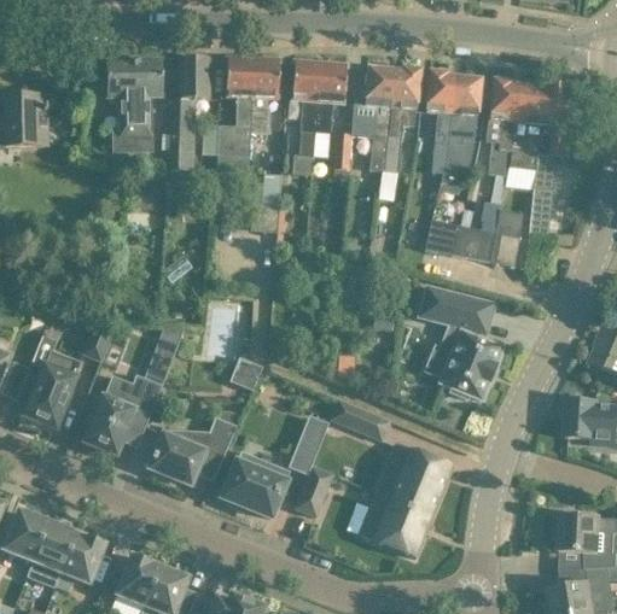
[(137,59),(109,60),(110,89),(110,103),(120,103),(121,129),(121,132),(116,132),(116,153),(138,152),(137,59)]
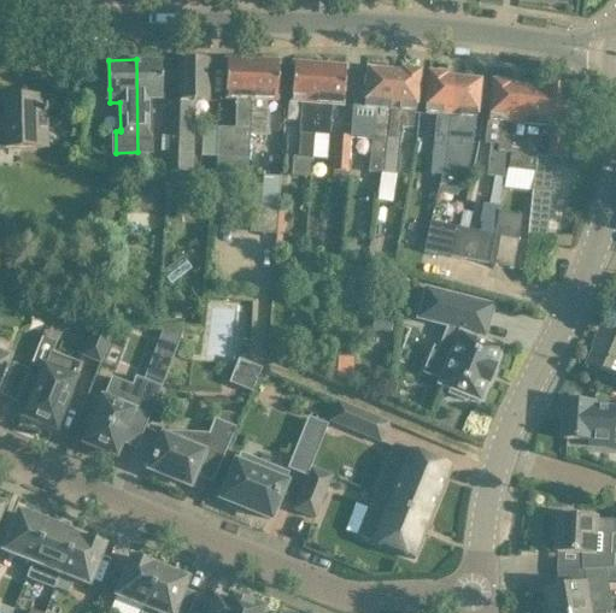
[(163,59),(136,59),(138,152),(153,152),(152,98),(164,98),(163,59)]
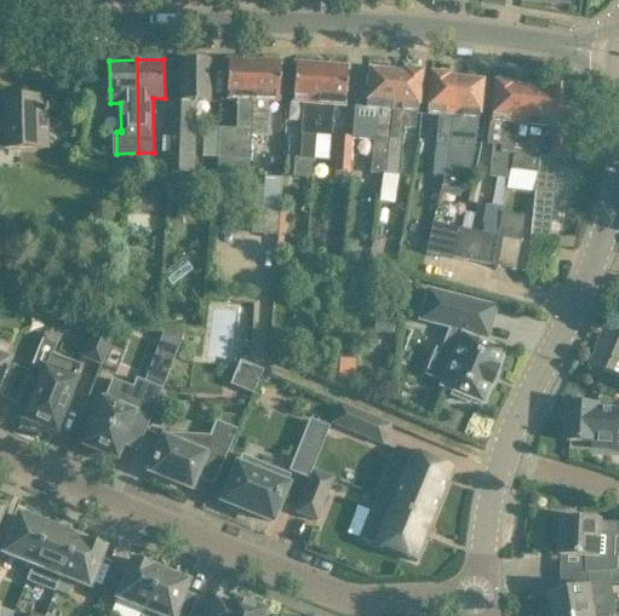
[(179,59),(179,84),(179,99),(172,99),(170,172),(194,172),(196,101),(210,101),(210,59),(179,59)]
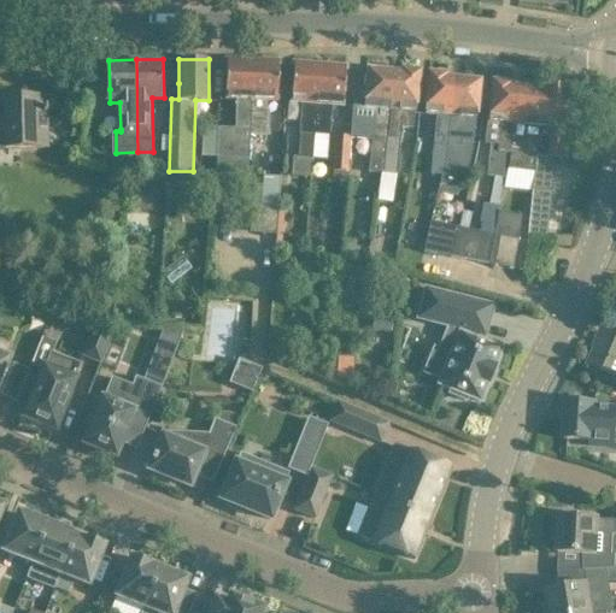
[(218,127),(217,155),(248,157),(248,133),(250,129),(251,129),(251,99),(252,84),(252,60),(227,59),(226,83),(226,98),(236,98),(236,127),(218,127)]
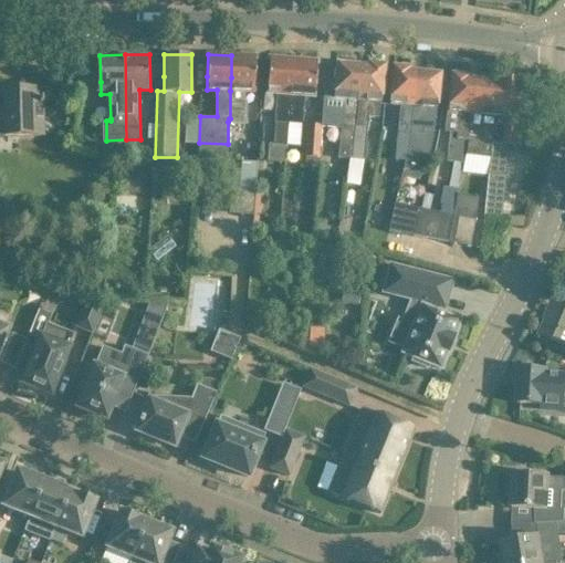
[(229,118),(228,122),(246,123),(247,100),(243,98),(243,91),(254,91),(254,79),(255,55),(231,55),(231,77),(230,91),(230,118),(229,118)]
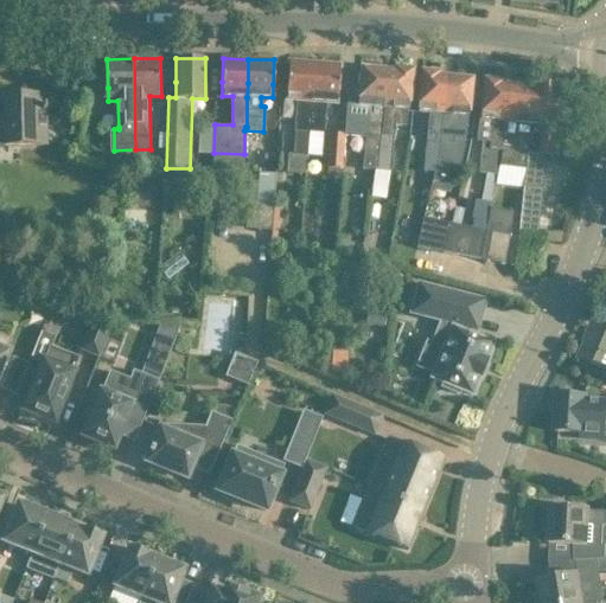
[(294,152),(307,153),(310,130),(314,63),(288,62),(286,100),(298,100),(294,152)]
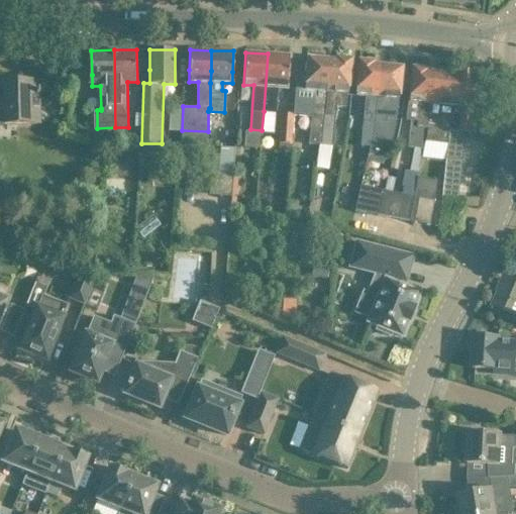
[(290,56),(268,54),(264,111),(262,130),(274,131),(277,87),(287,88),(290,56)]
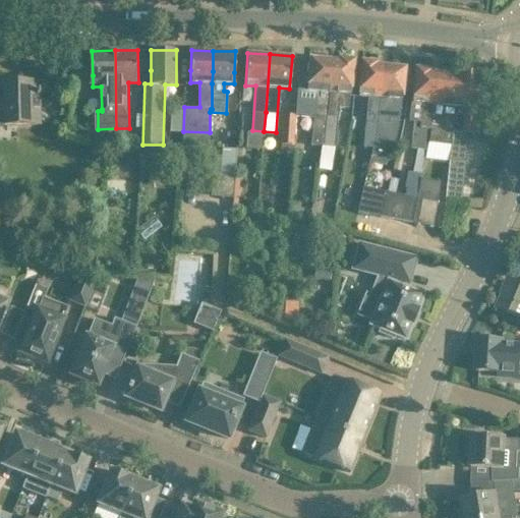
[(296,114),(296,116),(314,117),(312,144),(323,145),(327,116),(332,60),(310,58),(308,77),(307,89),(299,88),(296,114)]
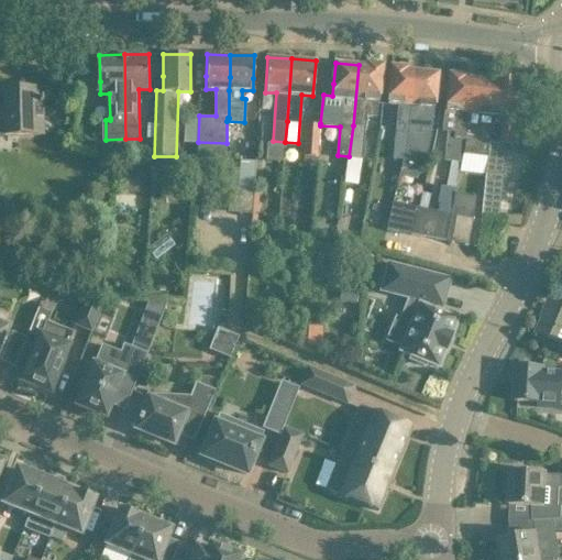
[(353,125),(349,156),(362,157),(365,127),(366,114),(377,116),(378,101),(379,87),(382,65),(366,64),(366,65),(359,65),(353,125)]
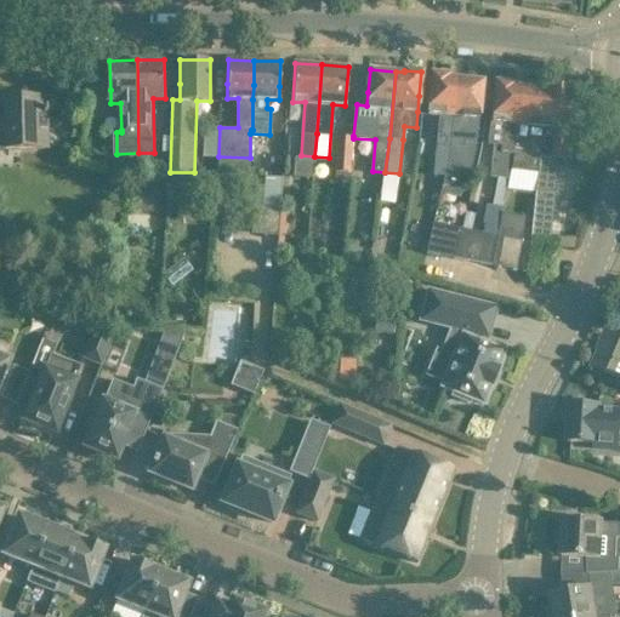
[(428,97),(427,113),(439,114),(437,143),(433,173),(444,175),(445,175),(450,146),(458,78),(448,76),(448,74),(431,73),(428,97)]
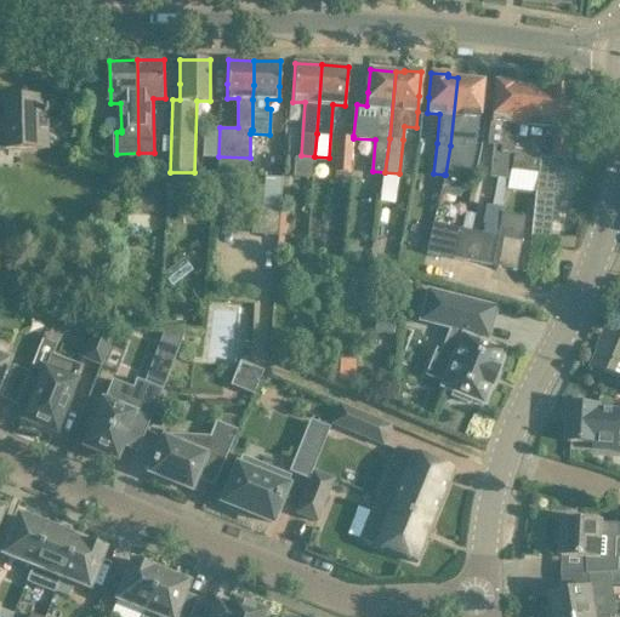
[(444,175),(441,193),(460,195),(468,183),(477,142),(479,118),(481,104),(483,80),(458,78),(450,146),(445,175),(444,175)]
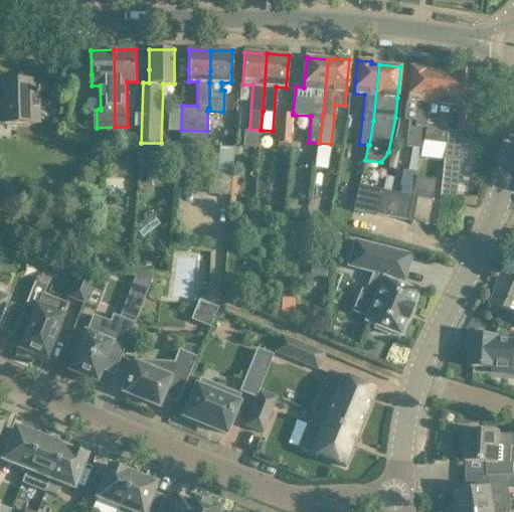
[(407,101),(405,119),(410,120),(407,145),(422,147),(423,140),(425,127),(433,71),(424,70),(425,68),(411,67),(408,88),(407,101)]
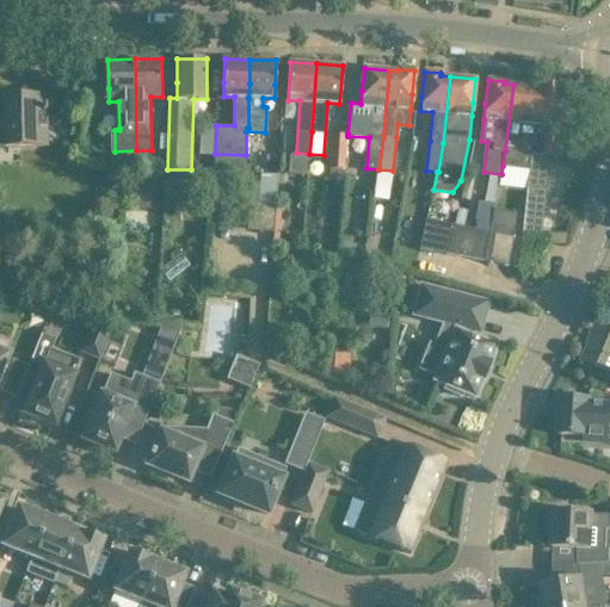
[(506,166),(501,185),(529,189),(529,187),(533,153),(530,153),(537,85),(536,85),(535,87),(513,85),(505,150),(503,166),(506,166)]
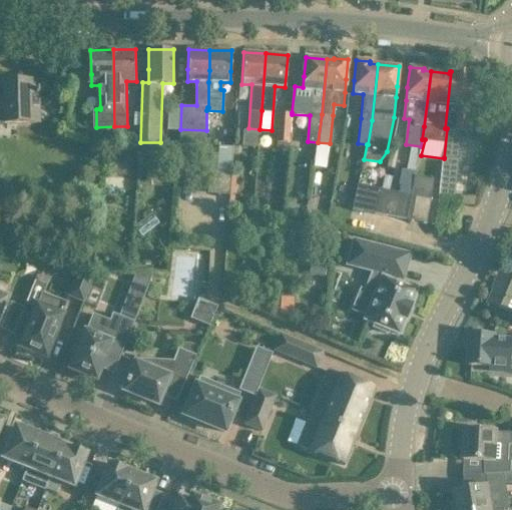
[(444,158),(441,195),(455,196),(458,158),(461,131),(466,131),(473,73),(451,71),(445,128),(447,128),(444,157),(444,158)]
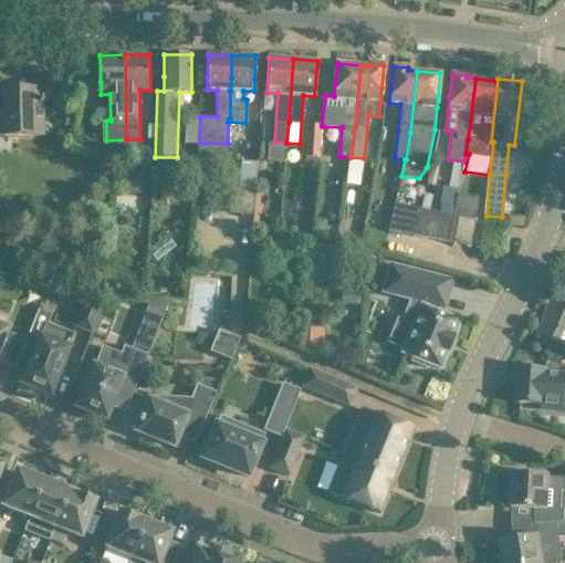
[(0,103),(0,134),(4,134),(42,134),(41,89),(3,90),(3,103),(0,103)]
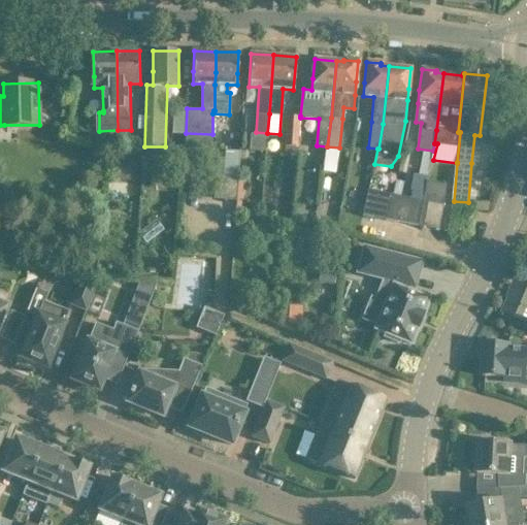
[(287,115),(284,144),(286,144),(285,153),(297,154),(298,145),(300,118),(300,116),(287,115)]
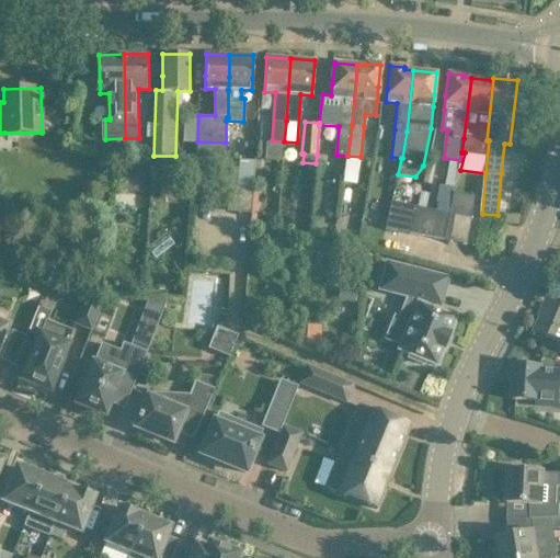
[(521,131),(518,151),(535,154),(537,133),(521,131)]
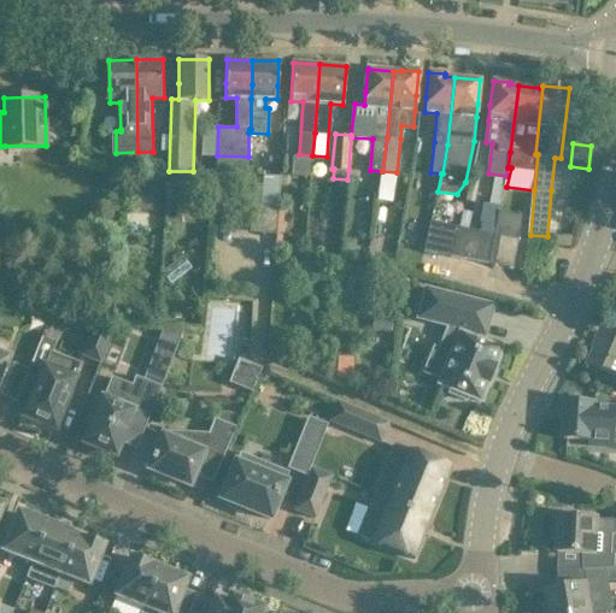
[(138,181),(136,207),(156,208),(158,182),(138,181)]
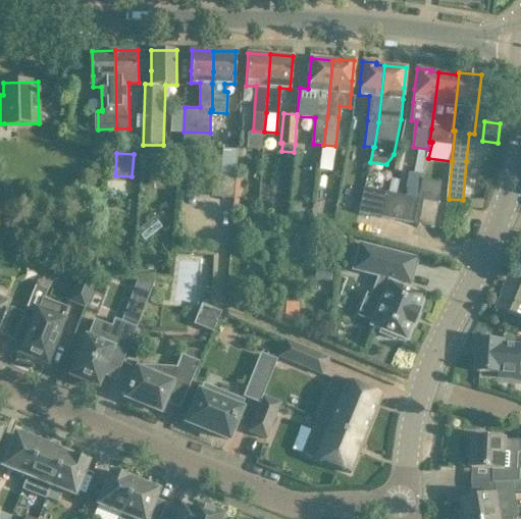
[(210,154),(209,165),(214,166),(221,169),(222,154),(210,154)]
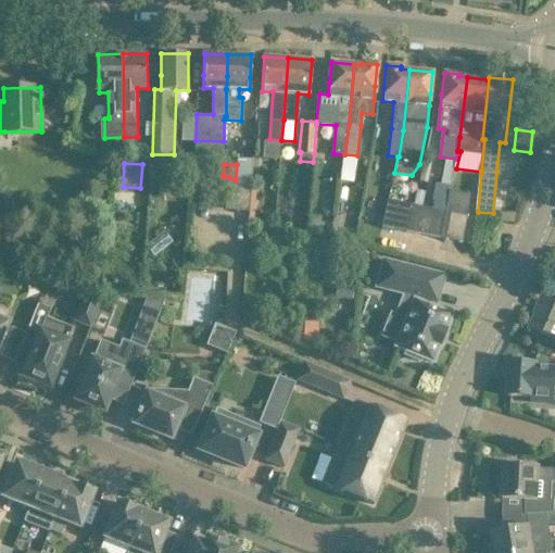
[(228,177),(227,189),(237,190),(236,208),(250,209),(251,184),(236,180),(228,177)]
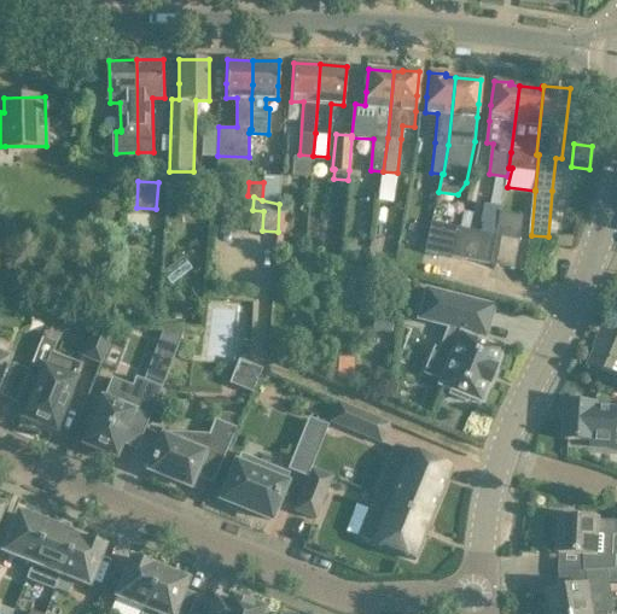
[(484,203),(479,221),(482,222),(481,231),(494,233),(500,211),(501,206),(489,204),(484,203)]
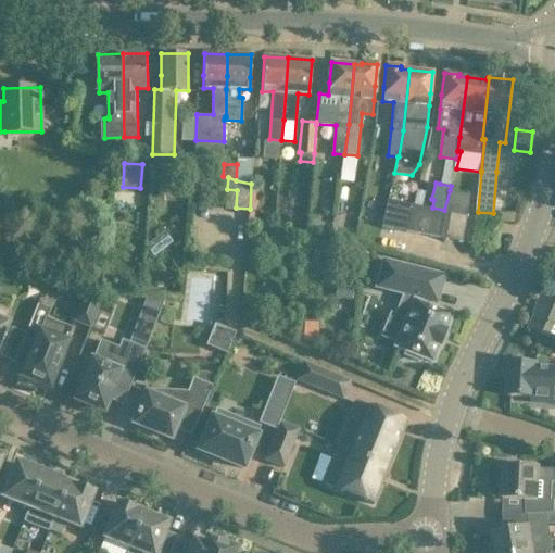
[(444,210),(440,236),(462,240),(467,216),(470,193),(450,190),(444,210)]
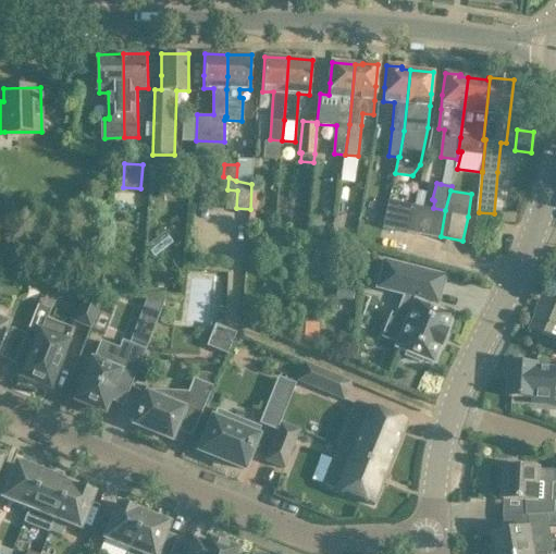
[(399,201),(394,228),(408,230),(412,205),(399,201)]
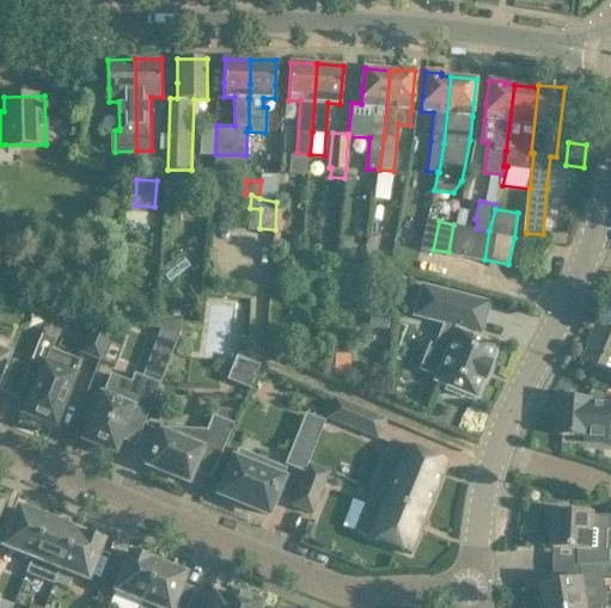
[(453,225),(448,252),(484,259),(489,231),(476,228),(453,225)]
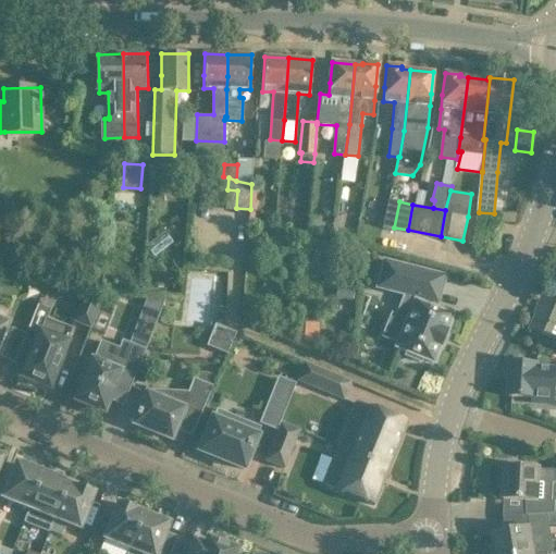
[(501,210),(499,220),(516,221),(516,211),(501,210)]
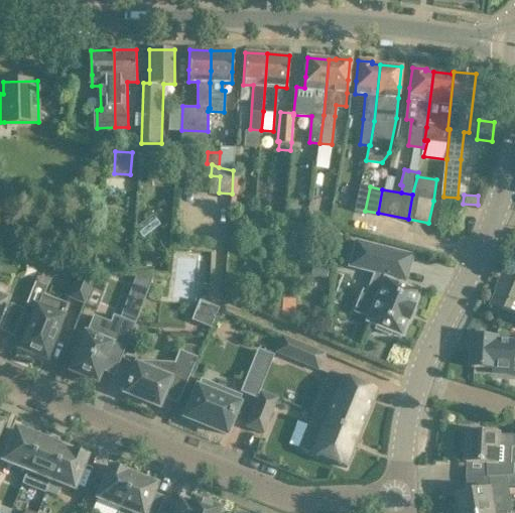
[(289,203),(286,212),(299,215),(301,205),(289,203)]
